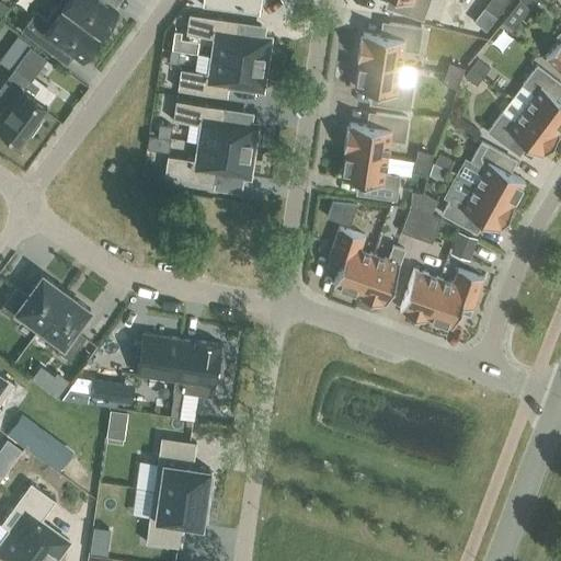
[(66,0),(61,7),(99,34),(115,10),(101,0),(66,0)]
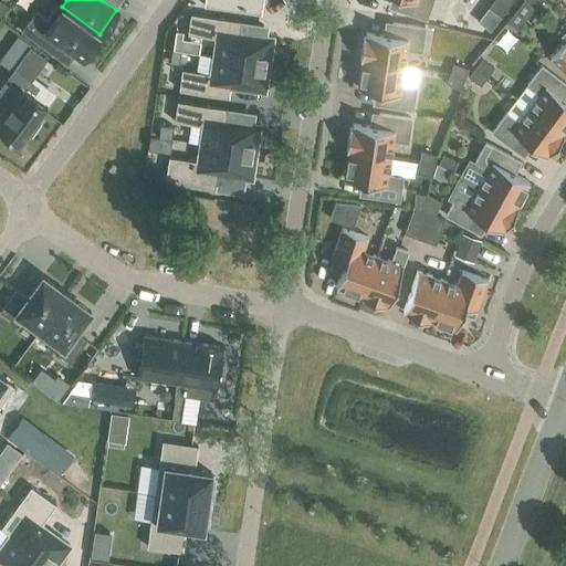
[(203,0),(203,6),(261,13),(262,0),(203,0)]
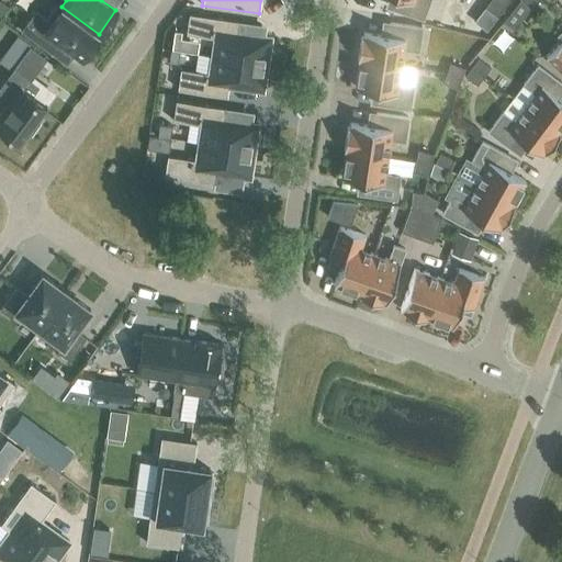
[(395,0),(392,9),(423,20),(429,0),(395,0)]
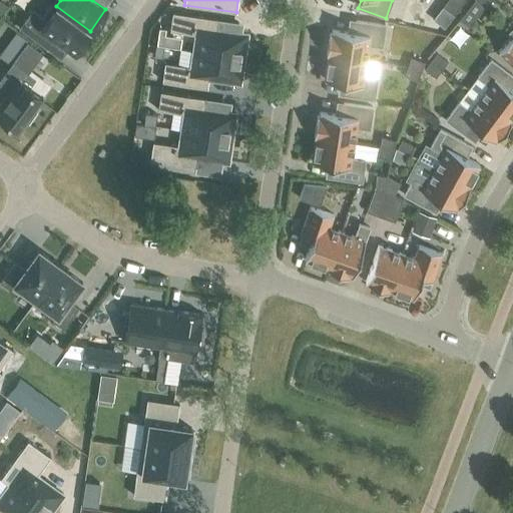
[(449,0),(446,0),(441,7),(452,15),(459,7),(449,0)]
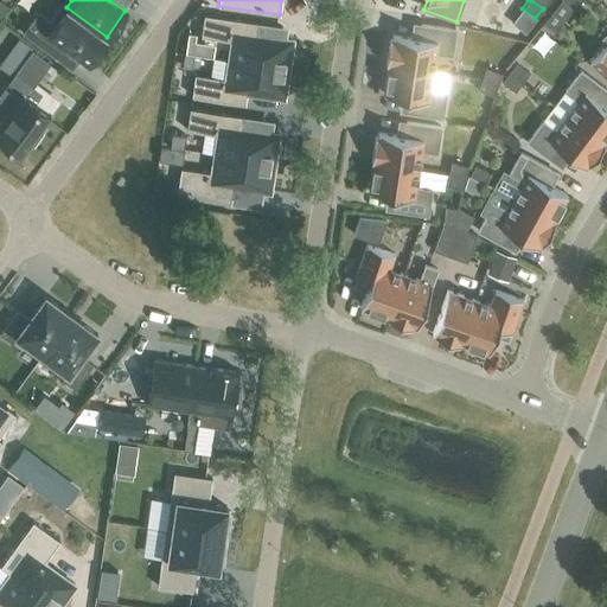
[(87,63),(107,37),(66,7),(62,5),(51,21),(39,13),(24,34),(57,59),(65,48),(87,63)]
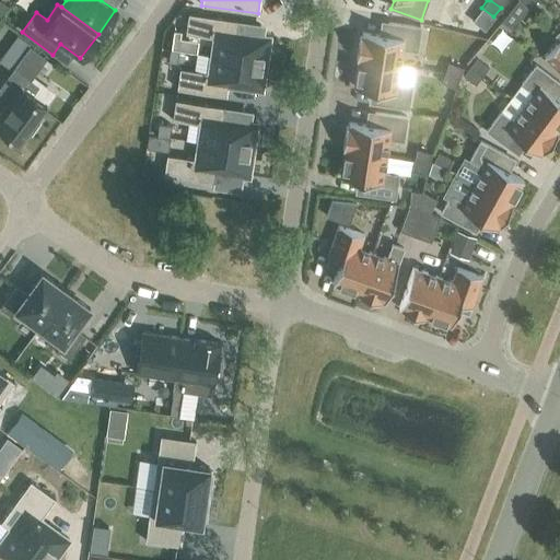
[(198,14),(196,35),(214,38),(212,56),(265,63),(269,37),(226,31),(228,20),(198,14)]
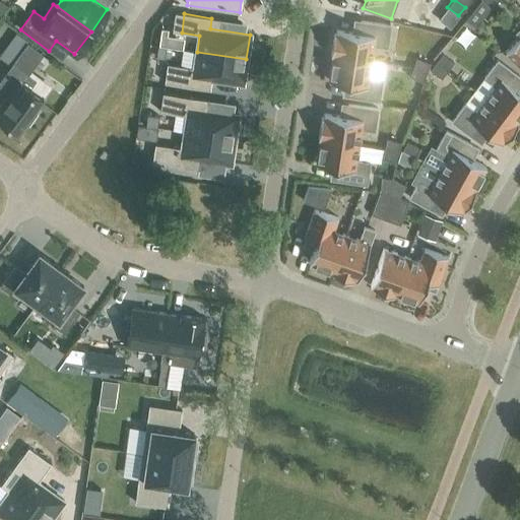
[(332,56),(371,62),(374,46),(387,48),(390,25),(361,21),(359,34),(336,30),(335,35),(333,34),(330,56),(332,56)]
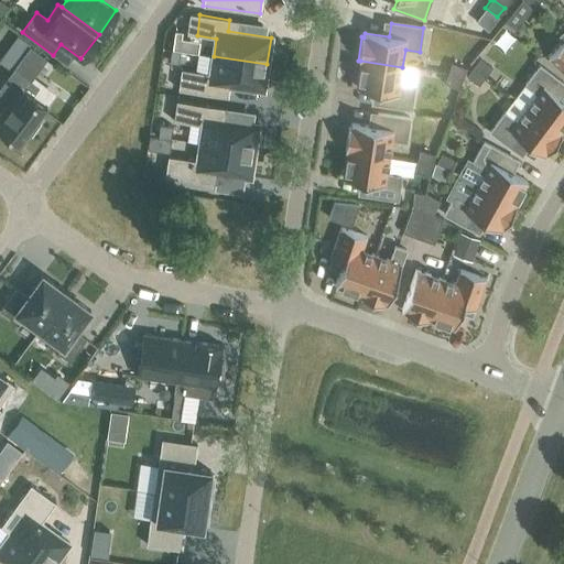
[(174,30),(172,49),(186,51),(188,39),(182,38),(183,31),(174,30)]
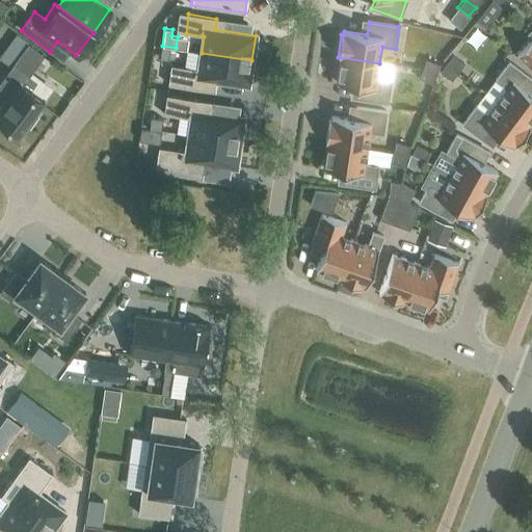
[(3,58),(12,64),(29,43),(20,35),(3,58)]
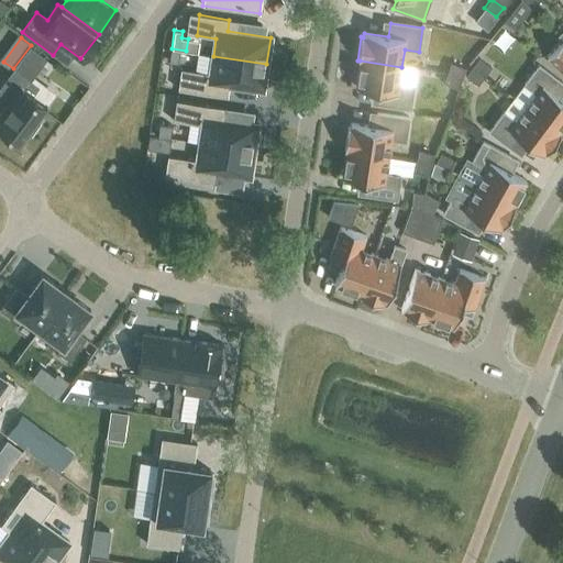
[(562,40),(547,56),(562,73),(562,40)]
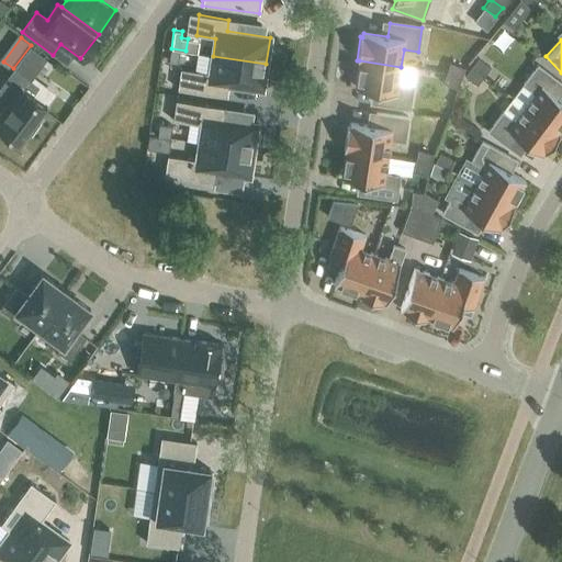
[(170,49),(168,62),(178,63),(180,51),(170,49)]
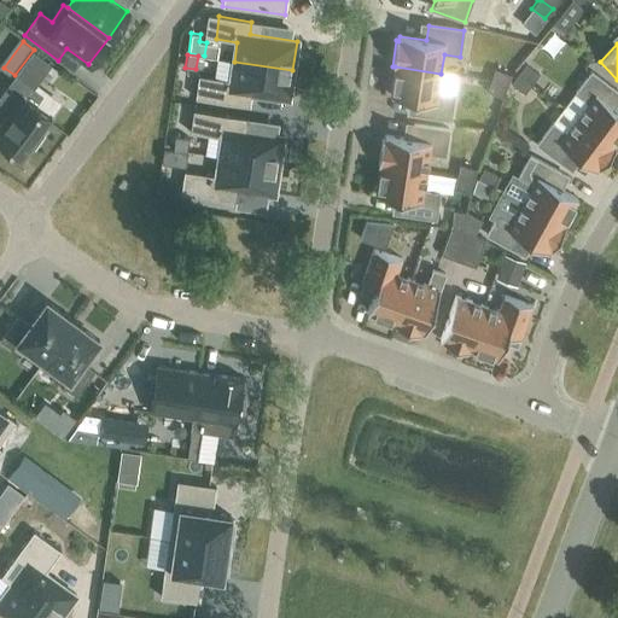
[(210,77),(207,99),(239,104),(242,92),(289,99),(292,70),(234,62),(231,80),(210,77)]
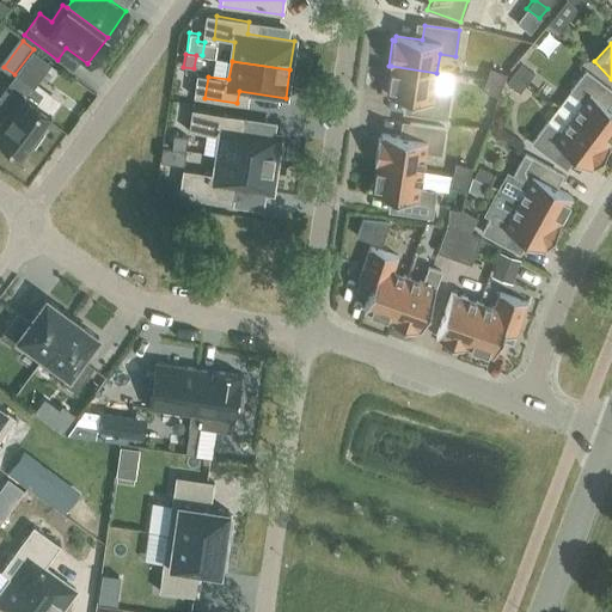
[(513,73),(525,83),(532,74),(520,65),(513,73)]
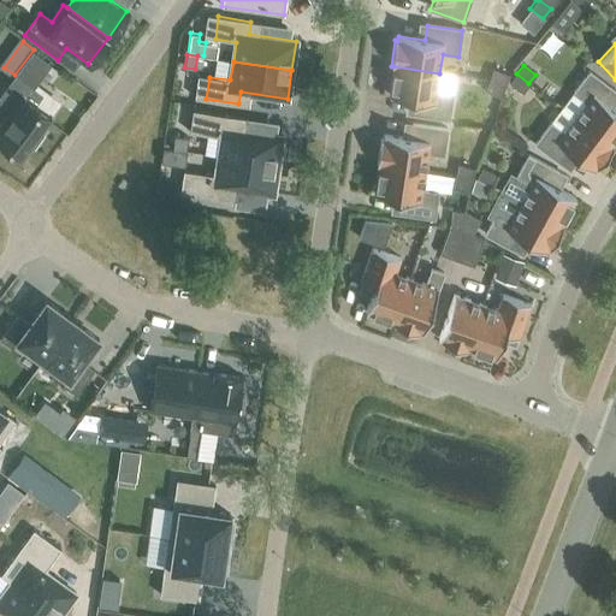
[(439,73),(394,66),(389,96),(416,100),(414,114),(449,120),(452,94),(437,92),(439,73)]
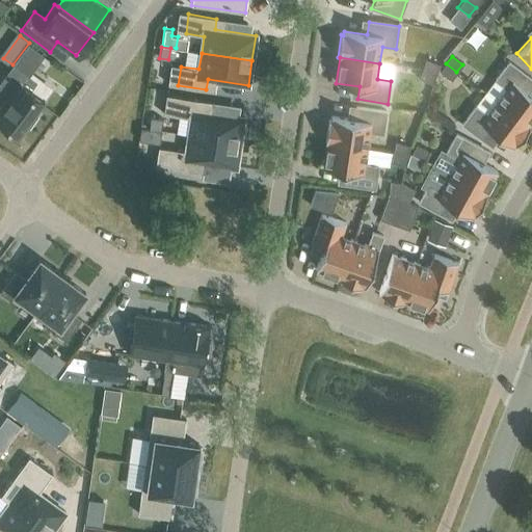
[(425,60),(422,70),(434,74),(439,64),(425,60)]
